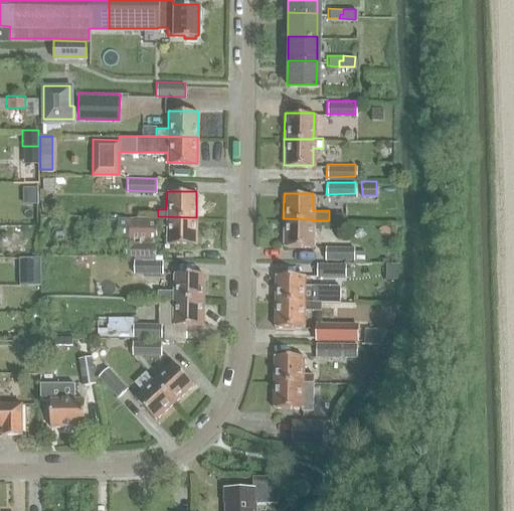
[(56,205),(54,195),(41,197),(43,207),(56,205)]
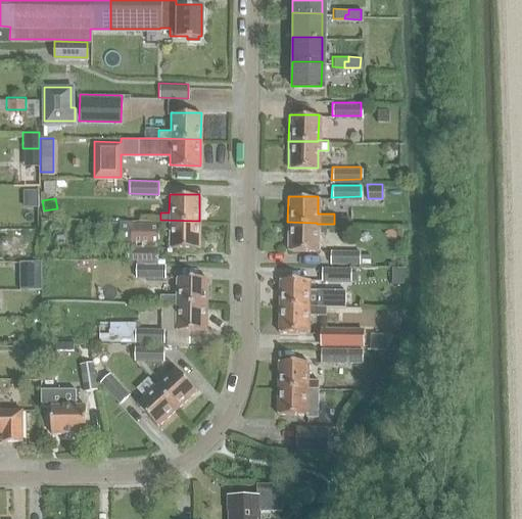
[(130,218),(117,218),(117,239),(129,239),(129,241),(158,241),(158,221),(130,221),(130,218)]
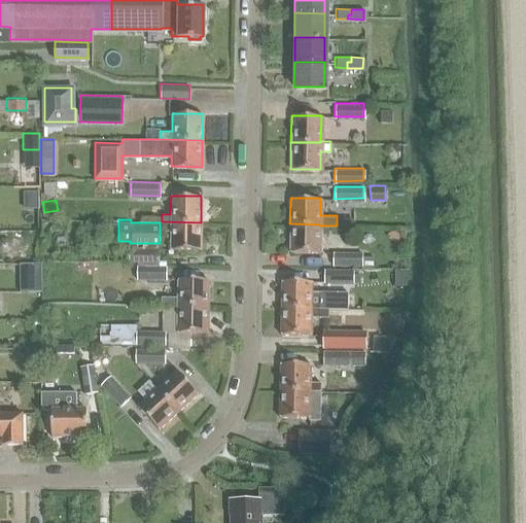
[(200,249),(201,222),(162,221),(162,230),(170,230),(170,248),(200,249)]
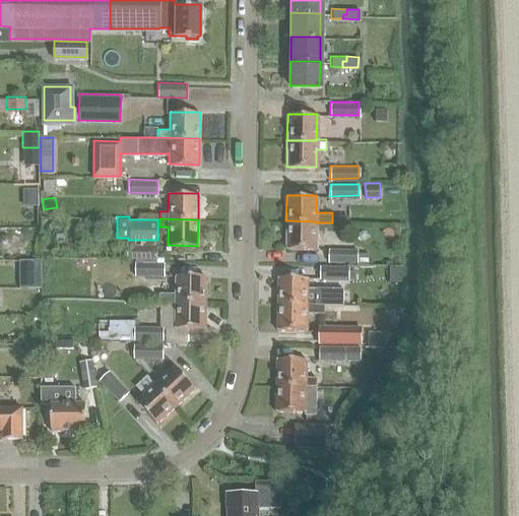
[(315,248),(315,222),(315,221),(285,220),(285,247),(315,248)]
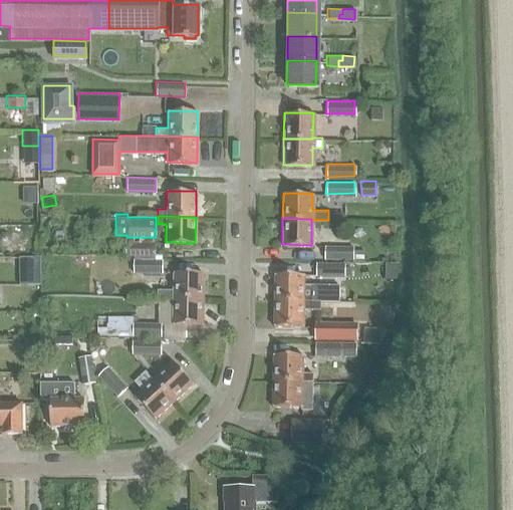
[(153,254),(154,242),(125,241),(125,254),(153,254)]
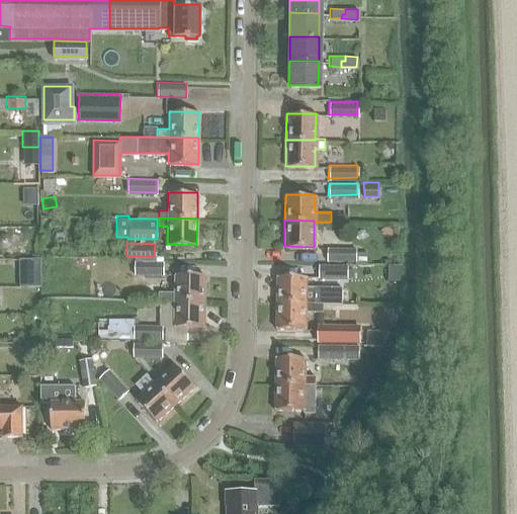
[(364,253),(355,253),(355,248),(327,248),(327,260),(355,260),(364,260),(364,253)]
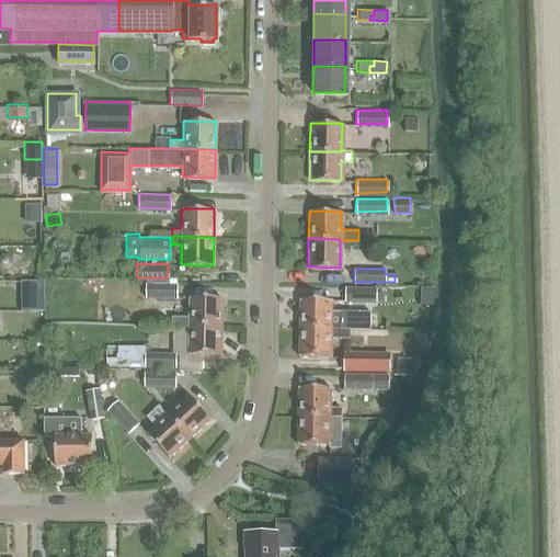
[(175,296),(176,284),(146,283),(146,295),(175,296)]
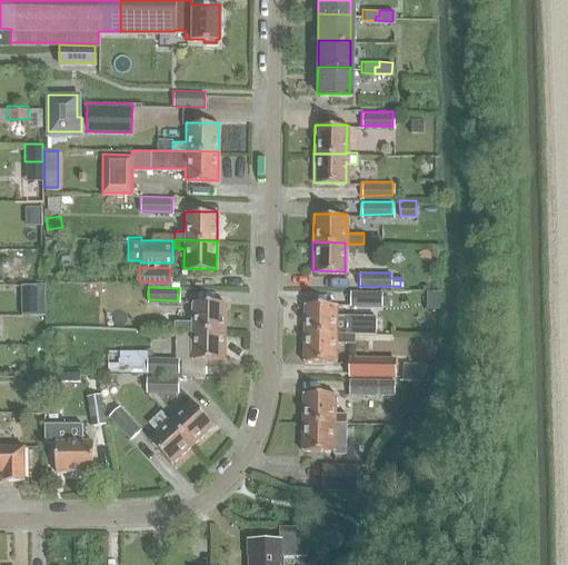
[(349,289),(349,304),(381,305),(381,303),(389,303),(389,294),(381,294),(381,289),(349,289)]
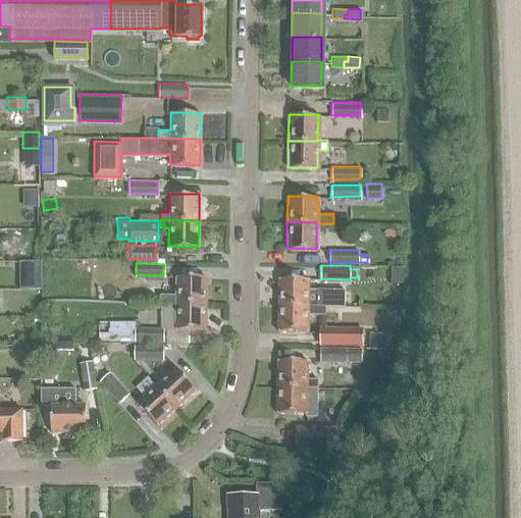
[(391,281),(403,281),(403,265),(391,265),(391,281)]
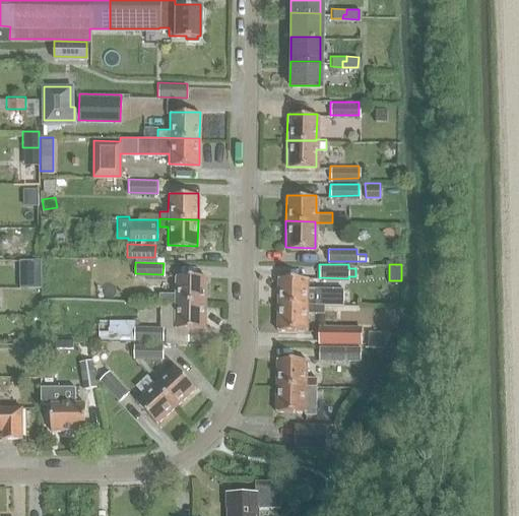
[(175,301),(204,301),(205,274),(175,274),(175,292),(158,292),(158,301),(175,301)]
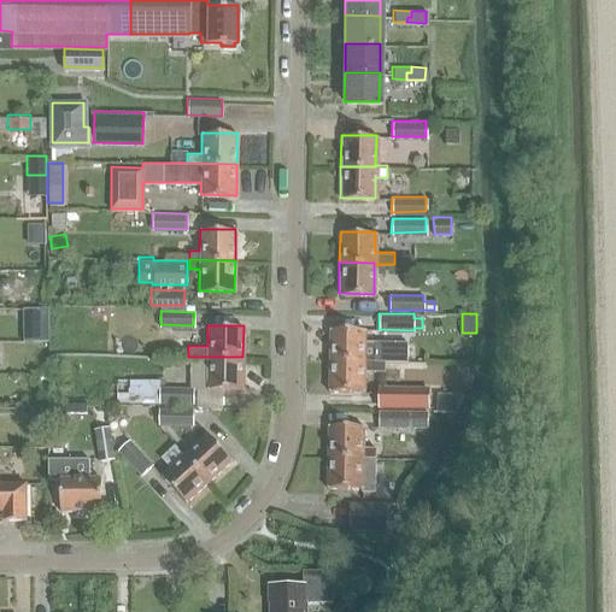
[(328,328),(328,359),(382,360),(406,360),(406,341),(373,340),(363,340),(363,329),(328,328)]
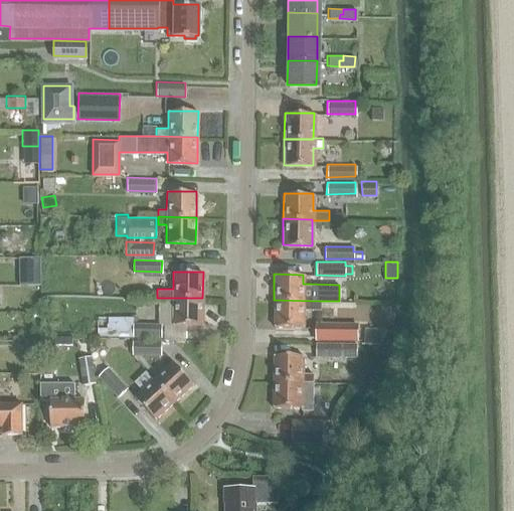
[(202,324),(202,298),(173,298),(173,323),(202,324)]
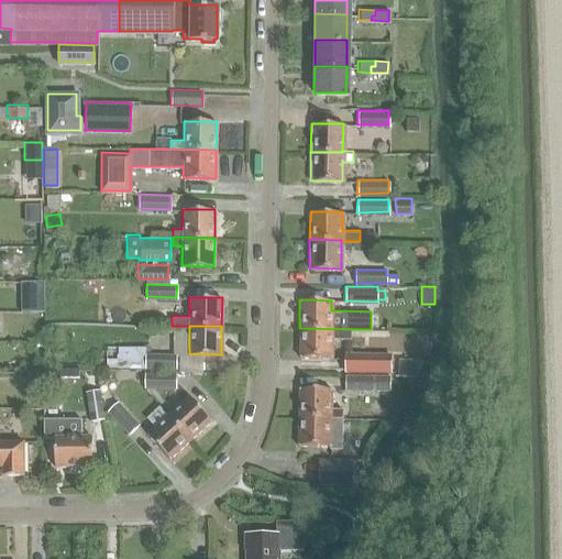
[(299,328),(298,355),(331,357),(331,337),(349,337),(349,329),(299,328)]
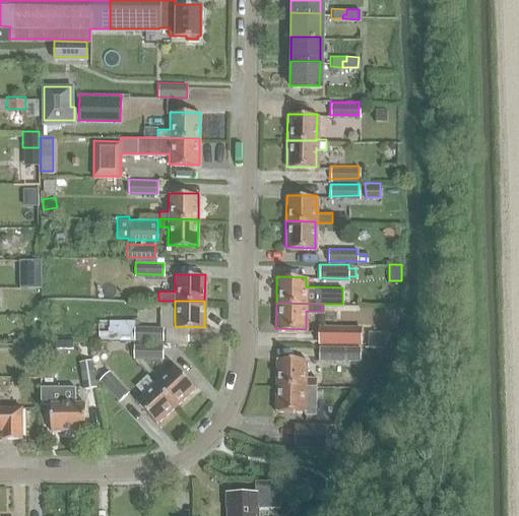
[(133,336),(133,338),(163,338),(163,325),(134,324),(134,318),(99,317),(98,335),(133,336)]
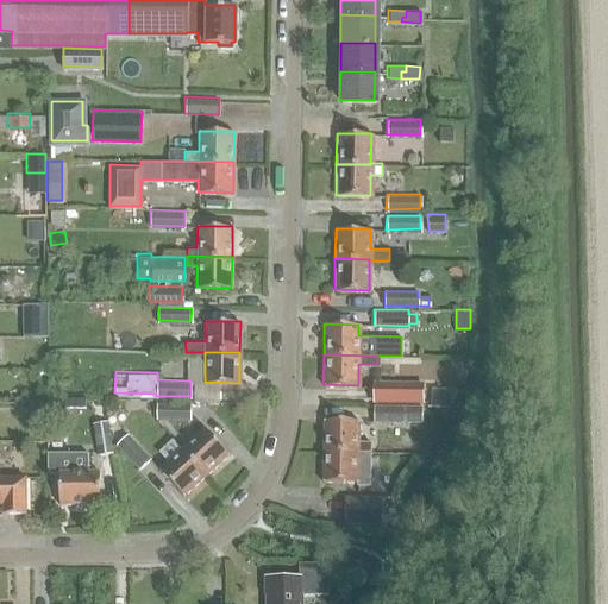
[(371,379),(371,401),(424,402),(424,400),(424,384),(424,379),(371,379)]
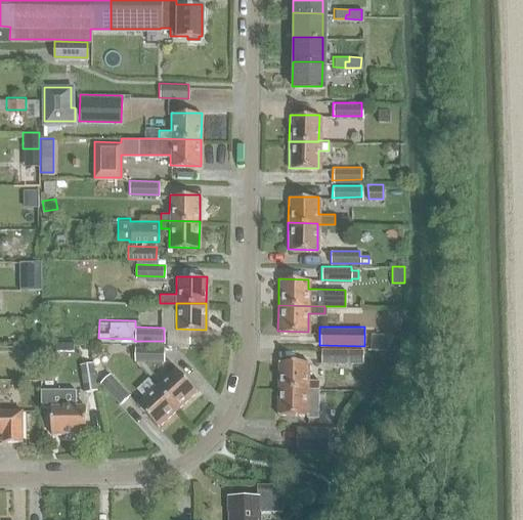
[(386,333),(369,332),(369,347),(386,347),(386,333)]
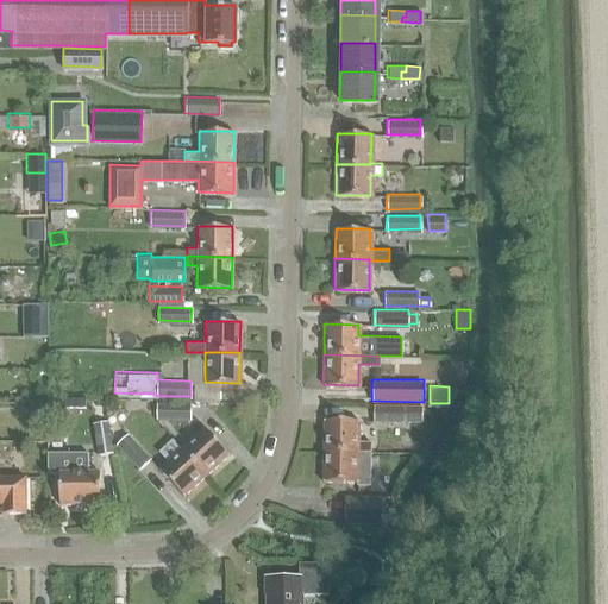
[(66,397),(66,407),(83,407),(83,397),(66,397)]
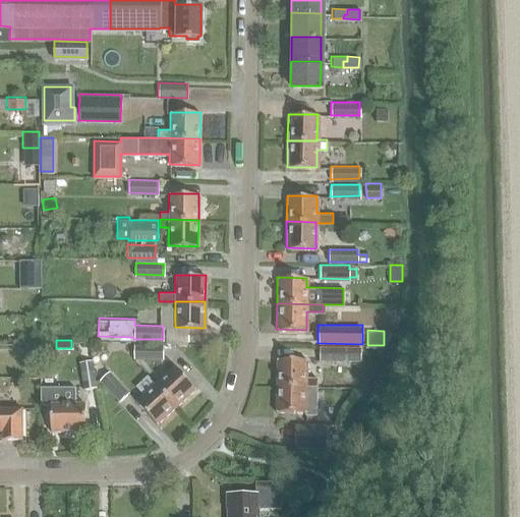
[(161,357),(162,344),(134,344),(133,357),(161,357)]
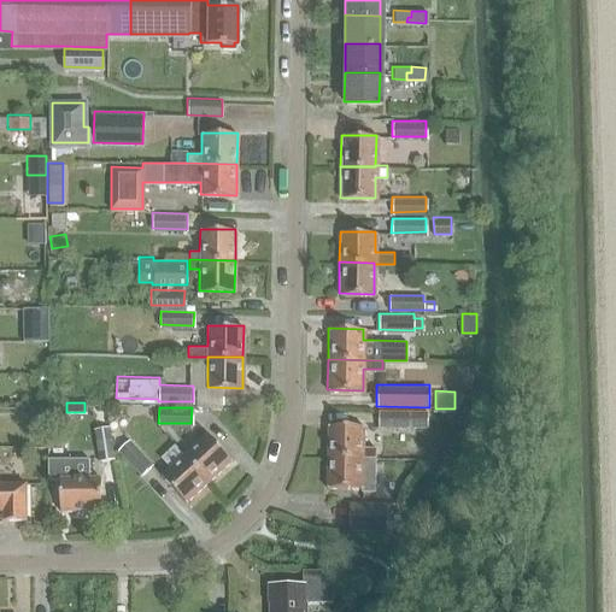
[(377,425),(427,427),(427,410),(377,409),(377,425)]
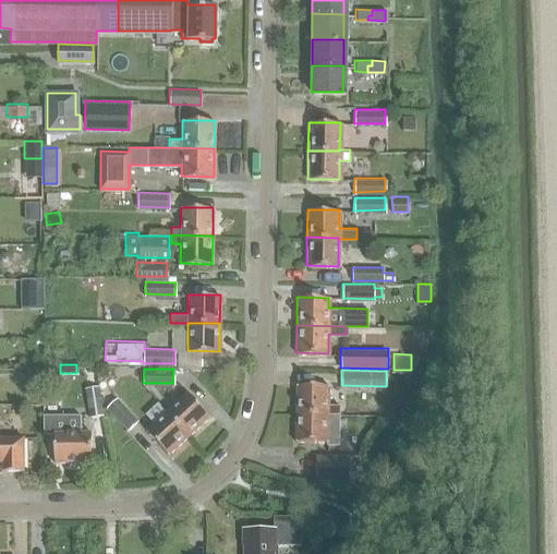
[(104,413),(98,384),(84,386),(88,417),(104,413)]
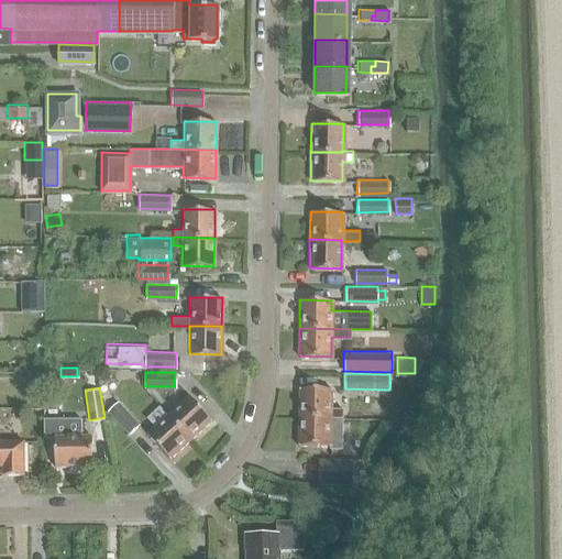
[(330,416),(330,387),(298,387),(297,415),(330,416)]
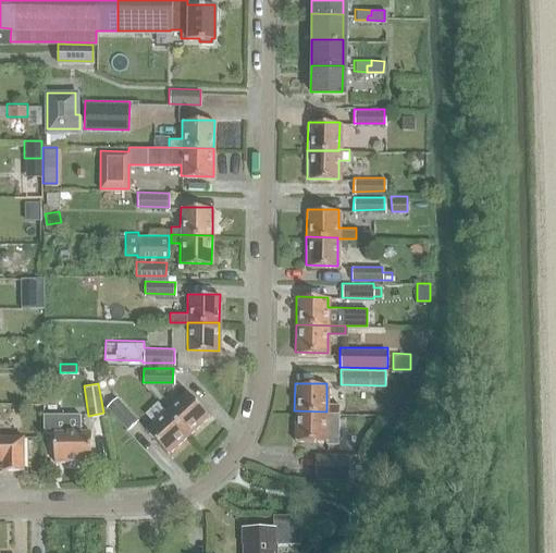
[(187,433),(208,414),(186,390),(165,409),(187,433)]
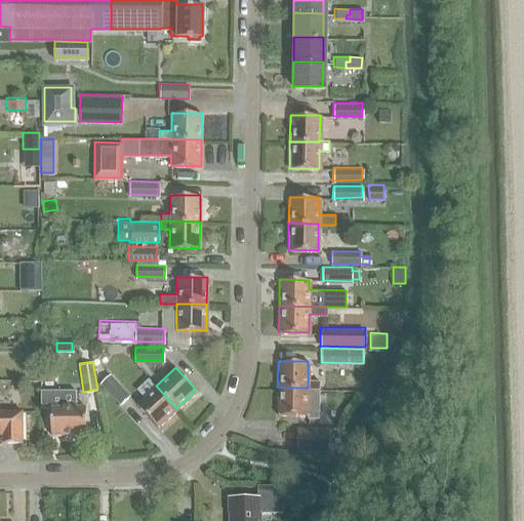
[(119,403),(127,395),(108,373),(99,382),(119,403)]
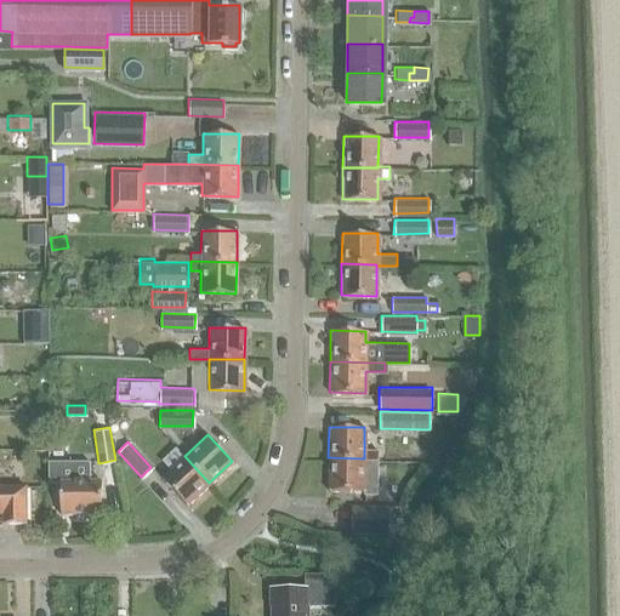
[(185,456),(178,462),(161,478),(186,503),(209,483),(185,456)]
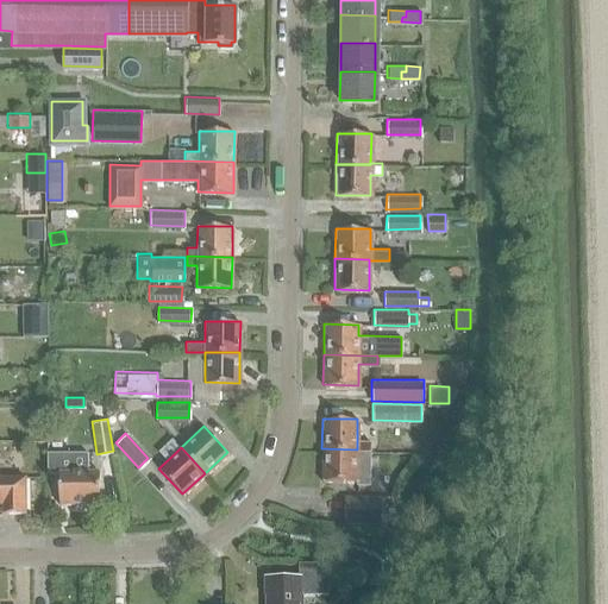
[(370,450),(357,450),(321,448),(321,479),(356,480),(356,484),(370,484),(370,450)]
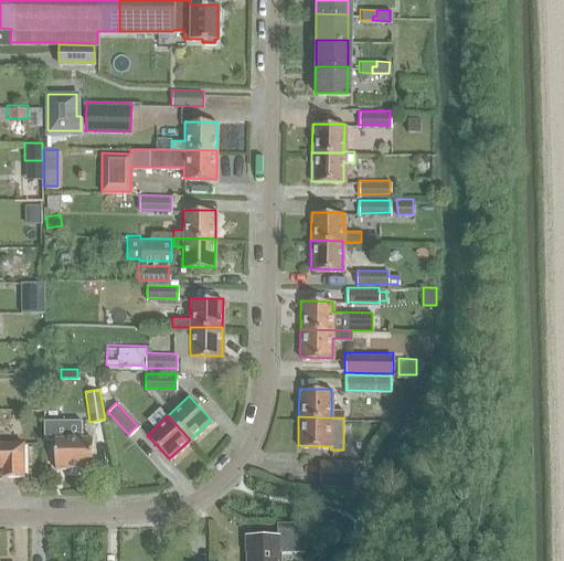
[(54,466),(92,466),(92,436),(81,436),(81,419),(43,419),(43,437),(54,437),(54,466)]
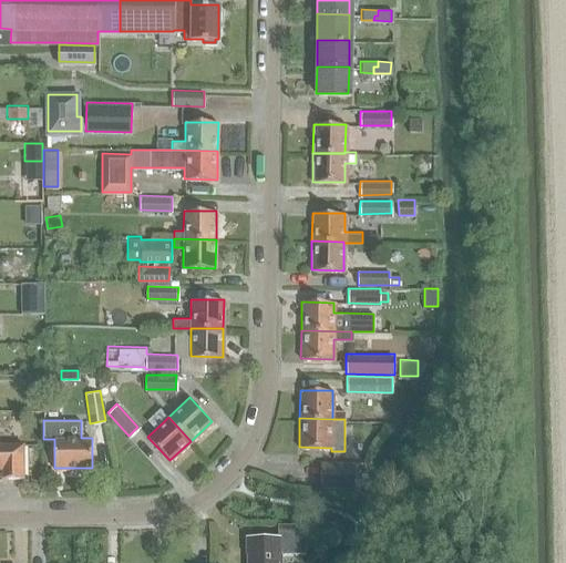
[(2,476),(23,476),(22,442),(0,442),(0,468),(2,468),(2,476)]
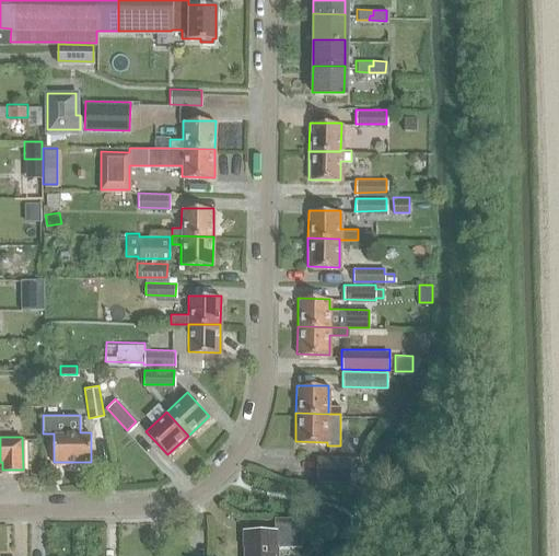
[(243,530),(243,546),(246,546),(246,555),(277,555),(278,545),(301,545),(302,517),(274,517),(274,530),(243,530)]
